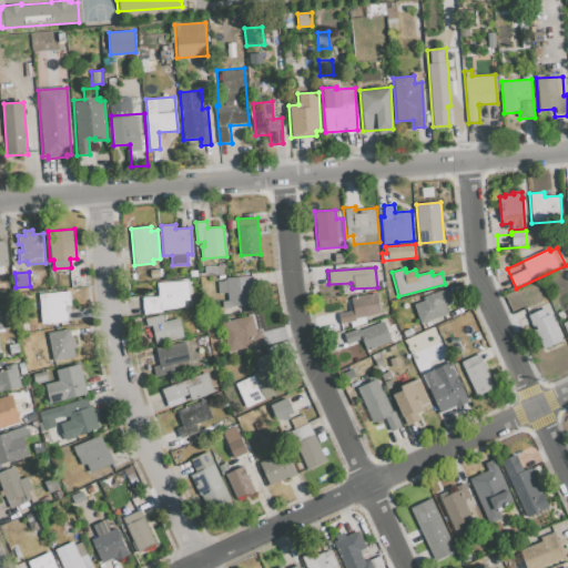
[(226,280),(227,283),(217,284),(219,296),(226,295),(227,303),(222,303),(223,310),(251,307),(249,290),(254,290),(253,276),(226,280)]
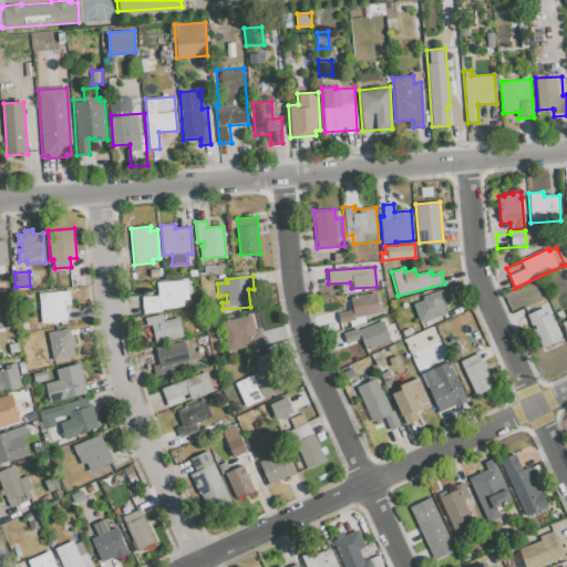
[(142,297),(143,313),(161,311),(161,309),(184,307),(183,299),(188,299),(186,279),(156,282),(158,296),(142,297)]
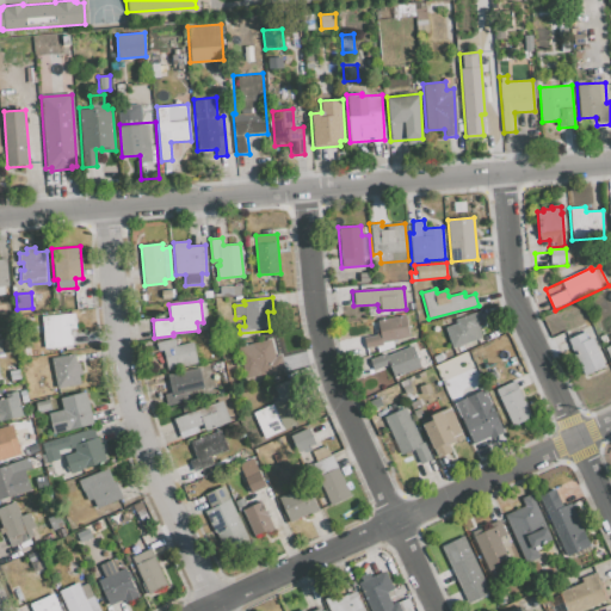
[(445,328),(452,349),(482,338),(477,325),(483,322),(480,310),(455,320),(456,325),(445,328)]
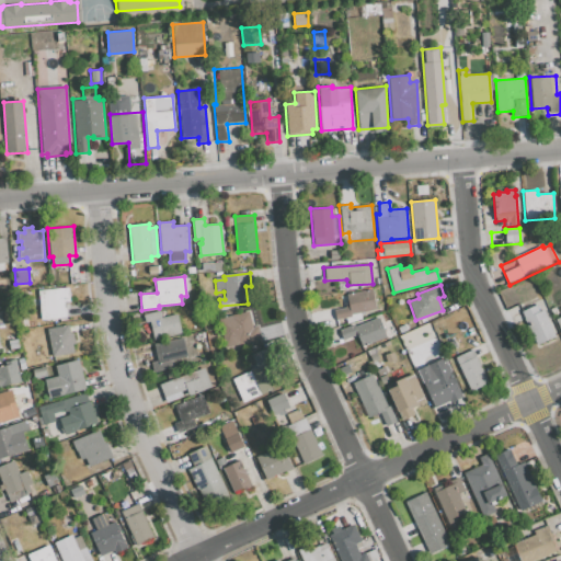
[(37,289),(41,320),(66,319),(65,307),(58,308),(57,288),(37,289)]
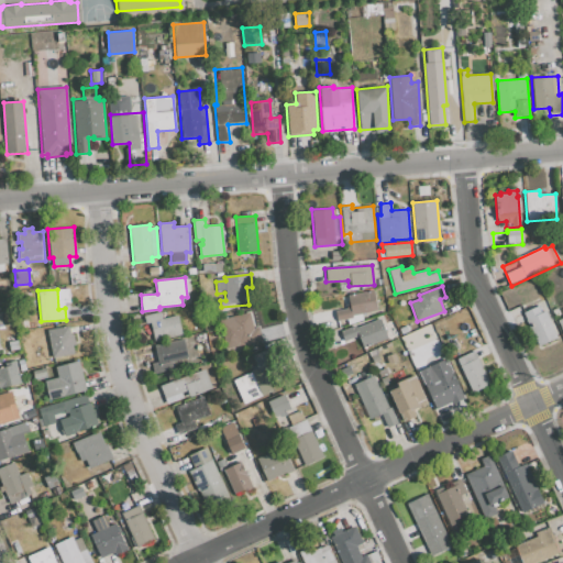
[(348,296),(350,308),(335,310),(338,322),(354,319),(354,316),(378,310),(374,290),(348,296)]
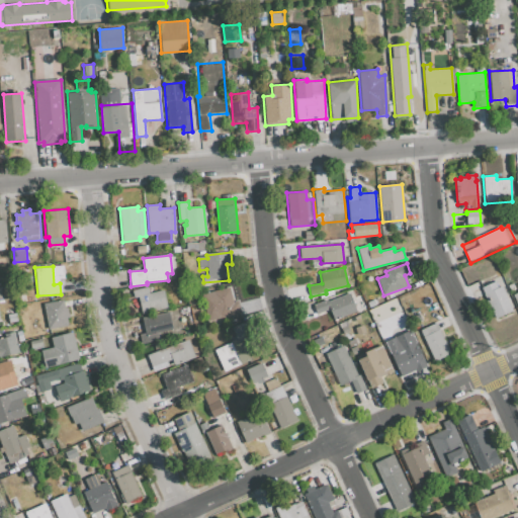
[(482,287),(496,319),(515,310),(503,285),(498,287),(495,281),(482,287)]
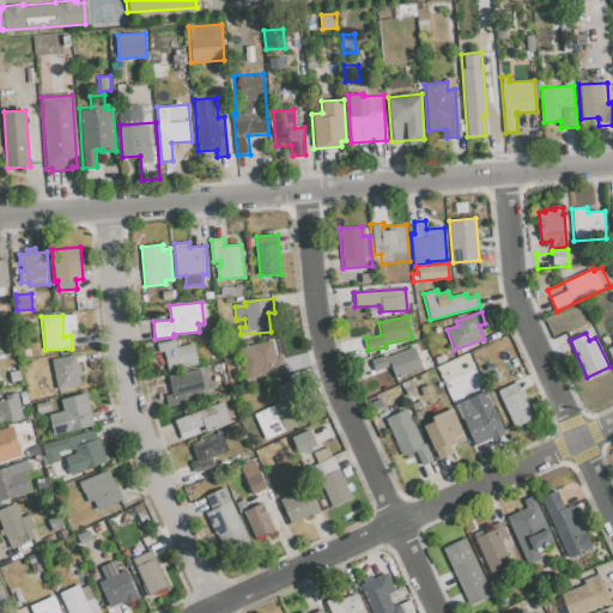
[(156,344),(158,353),(164,352),(169,371),(198,364),(193,344),(176,347),(175,339),(156,344)]
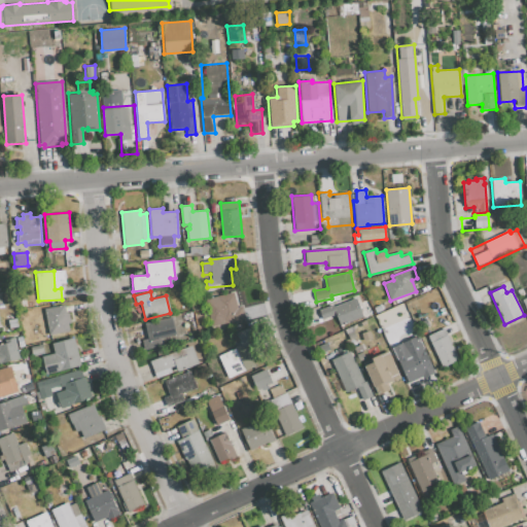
[(205,301),(212,328),(246,320),(243,308),(238,309),(235,294),(205,301)]
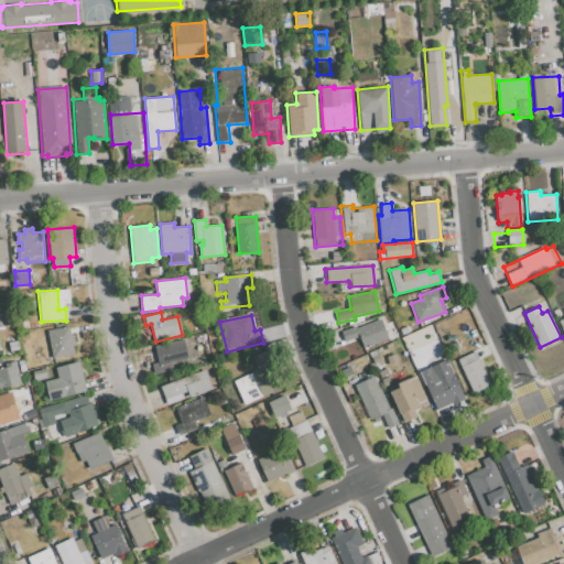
[(342,332),(346,342),(358,336),(364,349),(390,338),(381,318),(357,328),(356,326),(342,332)]
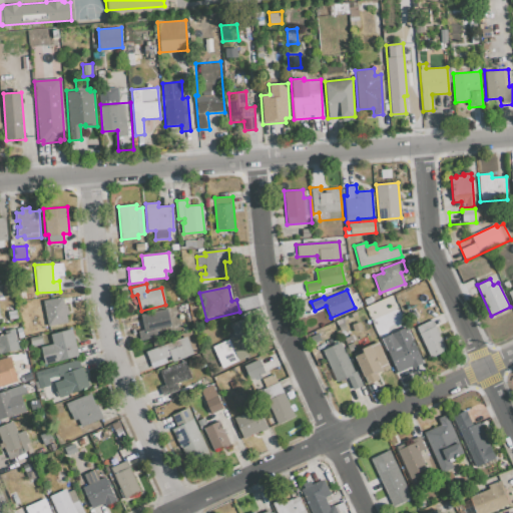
[(43,301),(47,326),(67,323),(66,316),(69,316),(67,304),(64,305),(63,297),(43,301)]
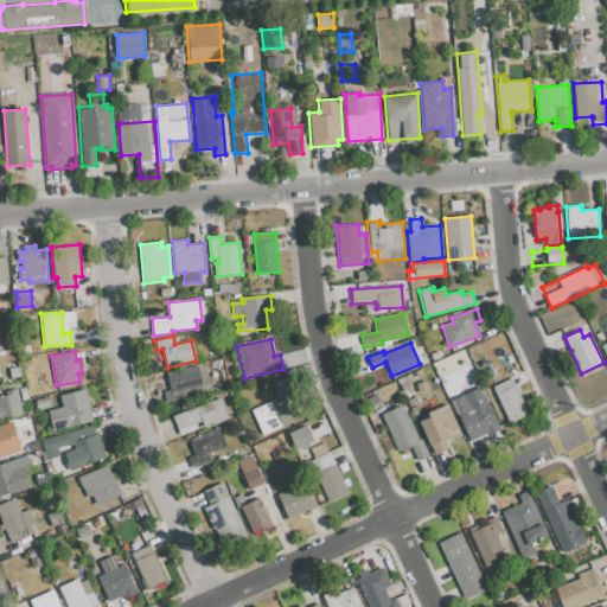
[(166,372),(170,389),(164,390),(166,402),(187,397),(185,389),(203,385),(198,364),(166,372)]
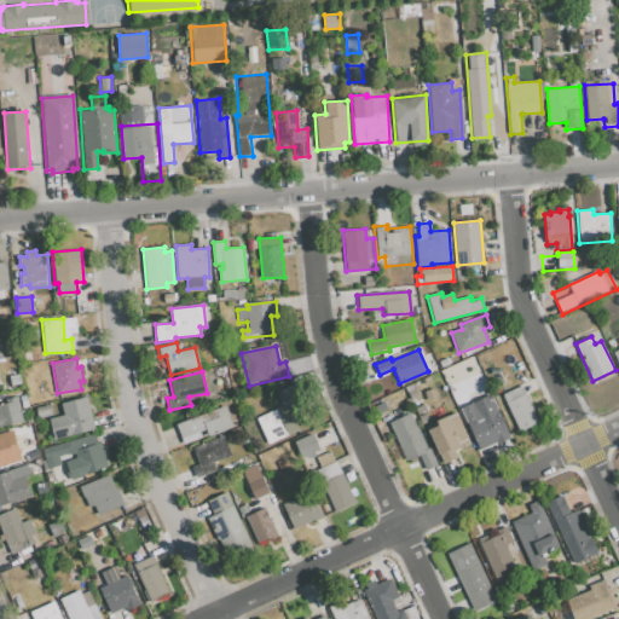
[(492,380),(497,387),(504,383),(501,375),(492,380)]
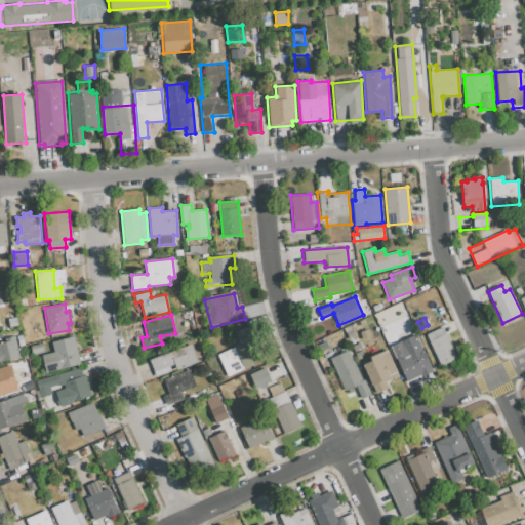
[(426,334),(441,366),(457,358),(443,326),(426,334)]
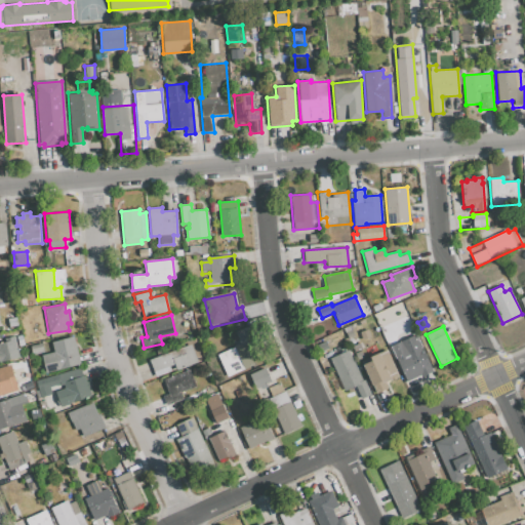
[(217,355),(227,377),(253,365),(245,345),(254,340),(248,327),(234,333),(239,344),(233,347),(234,348),(217,355)]
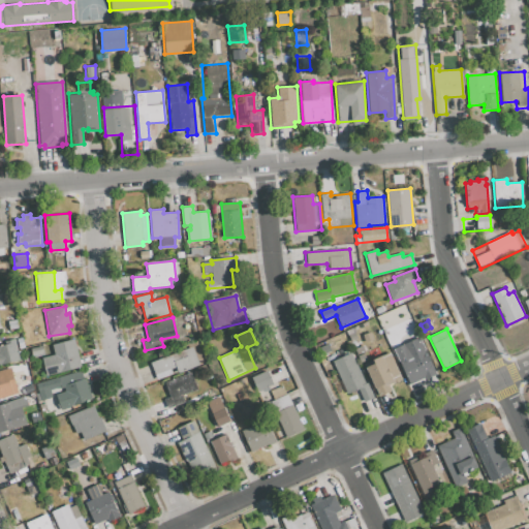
[(362,335),(365,343),(374,340),(371,332),(362,335)]
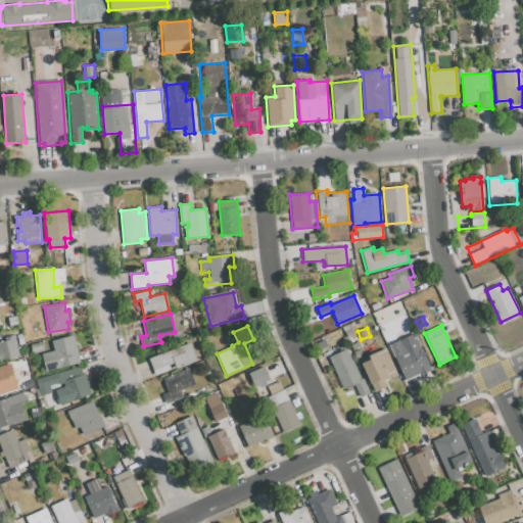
[(388,345),(405,382),(431,370),(415,333),(388,345)]
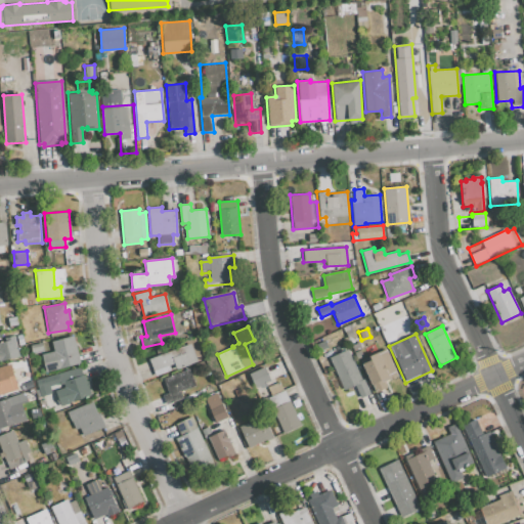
[(0,361),(0,341),(5,340),(4,338),(15,335),(18,348),(23,347),(25,355),(0,361)]
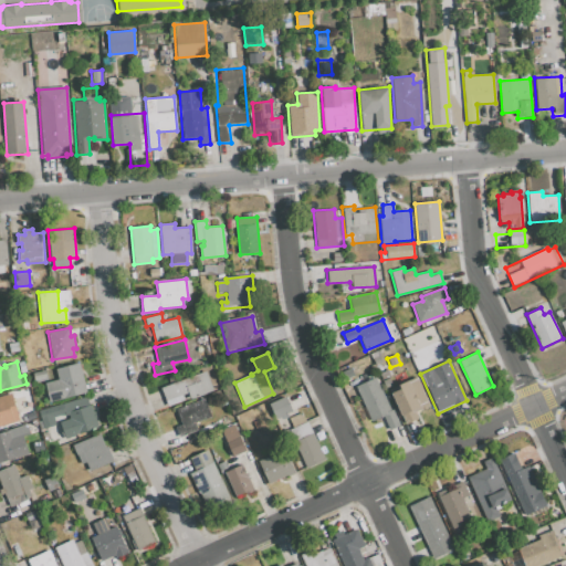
[(55,368),(59,379),(43,383),(49,402),(88,392),(81,363),(55,368)]
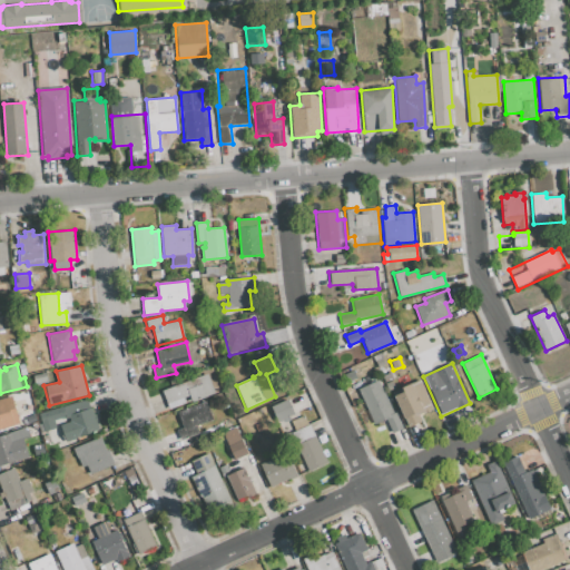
[(343,376),(346,383),(356,379),(353,371),(343,376)]
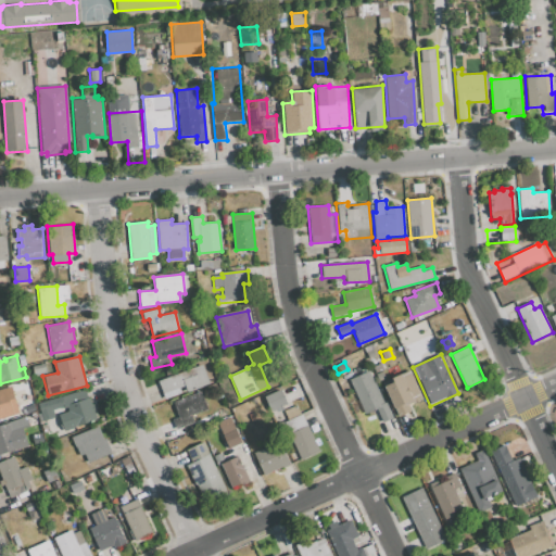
[(158,381),(164,401),(210,383),(202,365),(158,381)]
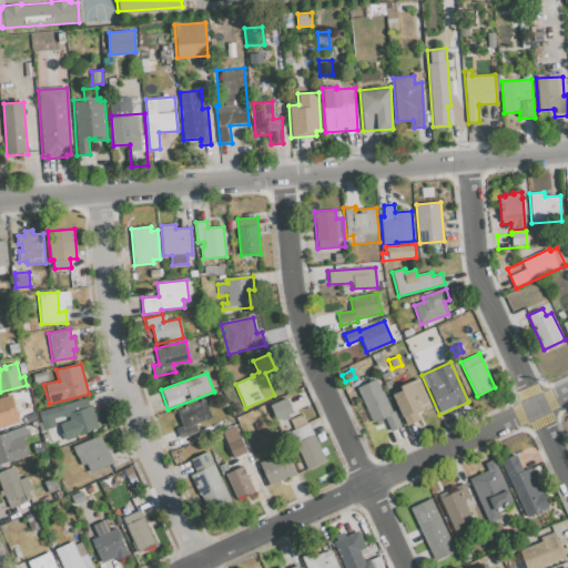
[(355,388),(372,423),(382,418),(388,432),(401,426),(394,411),(392,412),(376,378),(355,388)]
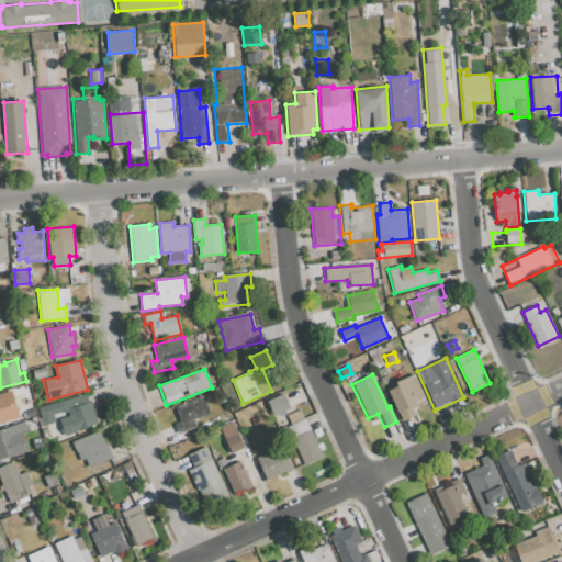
[(389,390),(402,422),(415,416),(413,411),(427,404),(415,374),(395,382),(397,386),(389,390)]
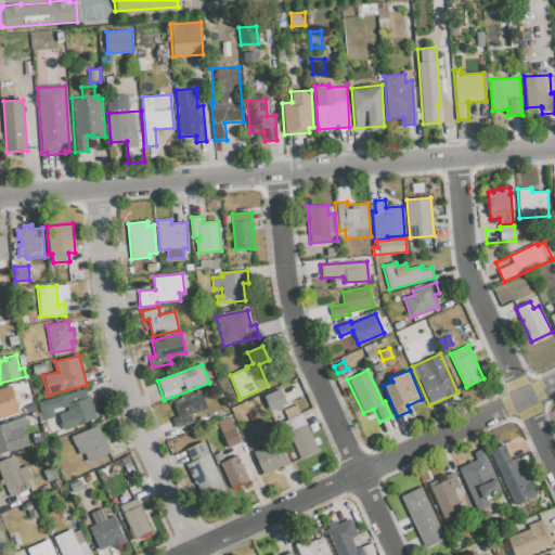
[(0,389),(11,386),(20,414),(0,420),(0,389)]
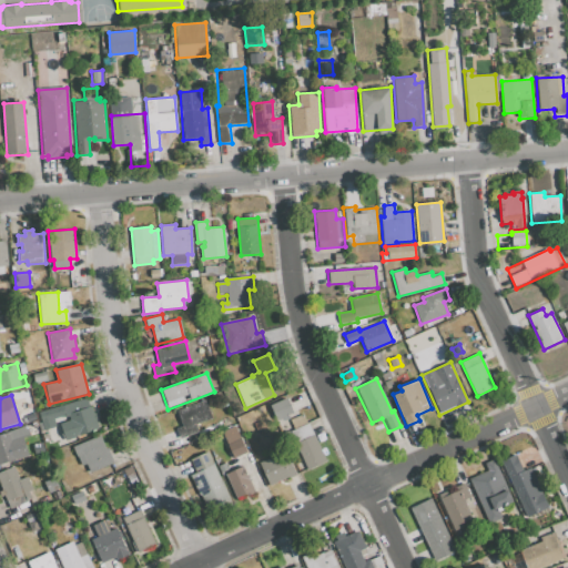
[(269,406),(276,421),(293,413),(286,397),(269,406)]
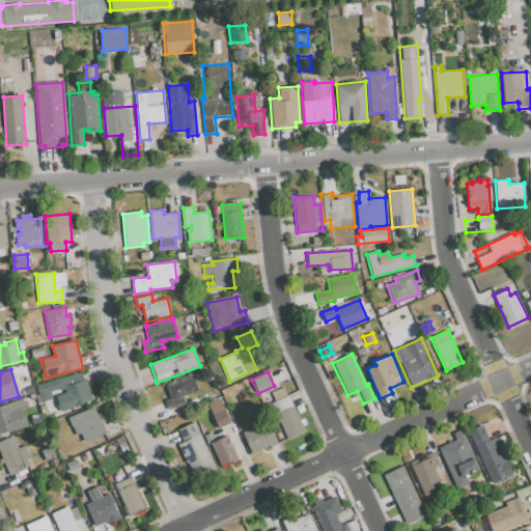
[(35,387),(38,395),(35,396),(37,403),(45,401),(49,415),(91,401),(82,372),(35,387)]
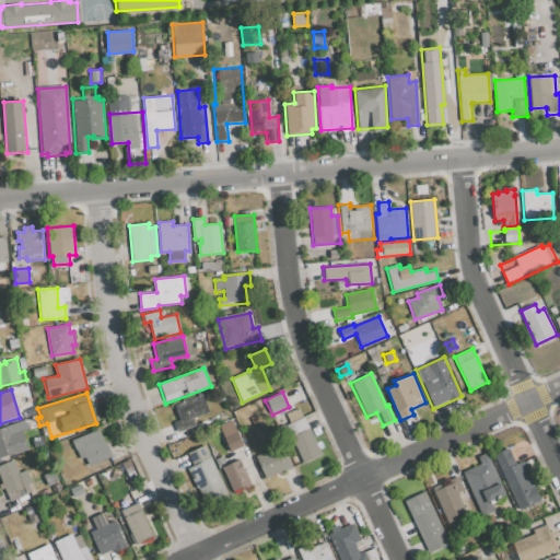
[(174,405),(179,420),(173,422),(177,433),(196,426),(194,418),(209,412),(201,394),(174,405)]
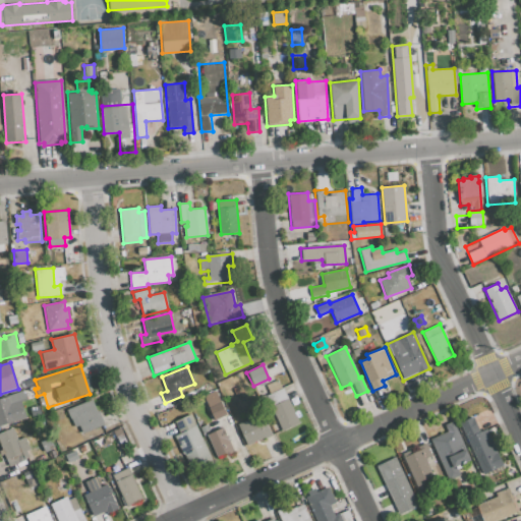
[(266,386),(269,394),(266,395),(271,406),(270,406),(281,431),(299,423),(283,388),(281,388),(278,380),(266,386)]
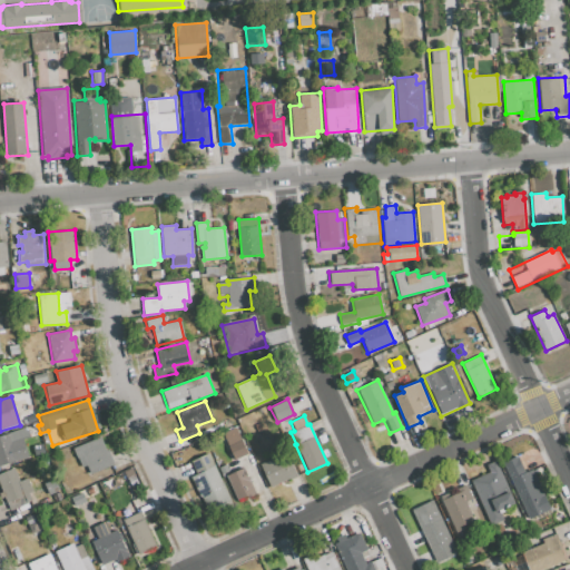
[(23,442),(29,459),(0,468),(0,435),(27,426),(31,439),(23,442)]
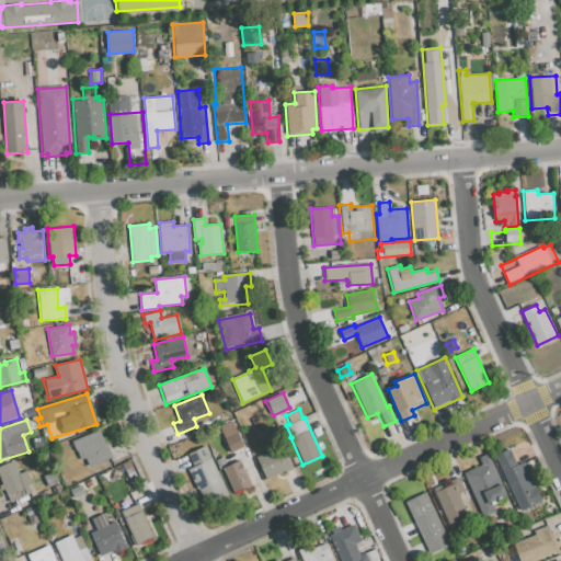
[(219,426),(230,454),(244,447),(232,421),(219,426)]
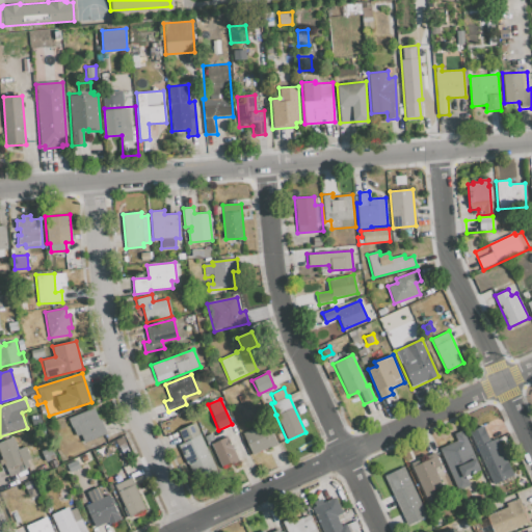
[(67,419),(71,429),(73,429),(76,436),(81,434),(84,443),(106,433),(101,419),(98,420),(92,408),(67,419)]
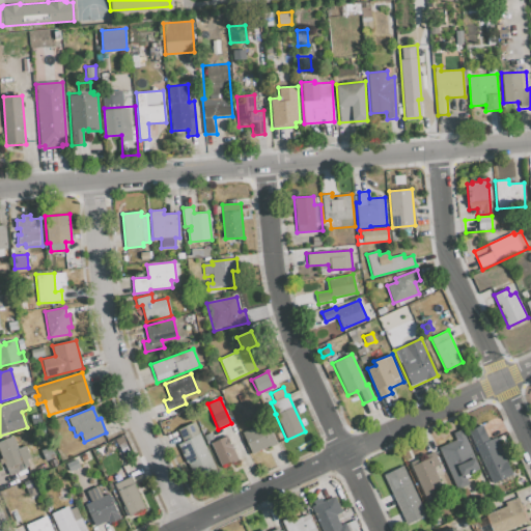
[(177,429),(183,441),(176,443),(186,464),(187,463),(195,480),(217,471),(194,421),(177,429)]
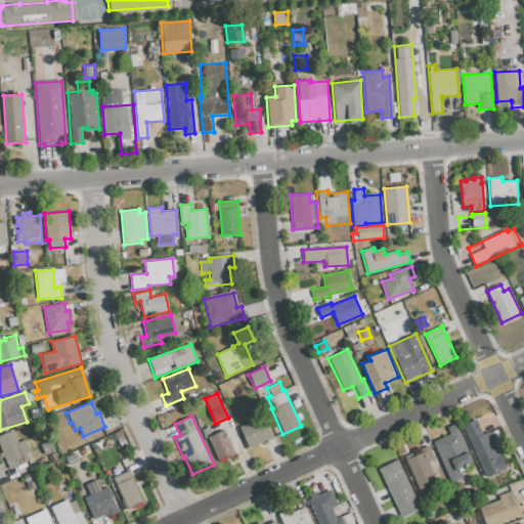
[(238,427),(248,447),(272,437),(263,416),(238,427)]
